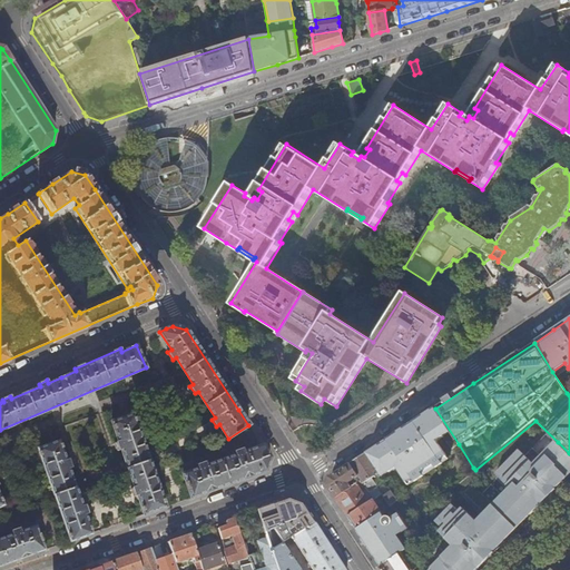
[(405,482),(445,457),(435,441),(442,436),(451,450),(459,444),(435,409),(420,419),(367,453),(380,472),(383,477),(385,474),(396,469),(405,482)]
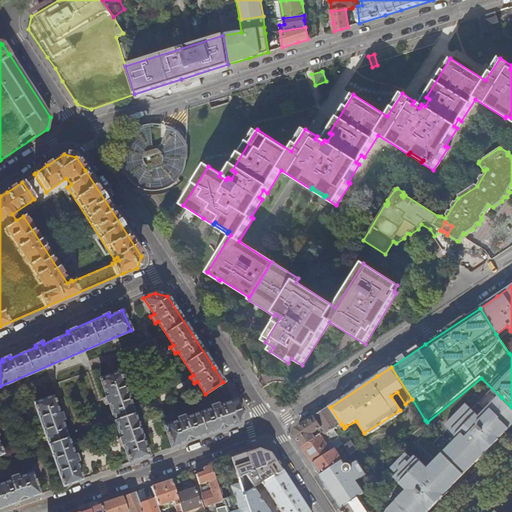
[(123,446),(130,462),(138,459),(148,456),(119,373),(100,379),(106,396),(104,397),(107,405),(109,404),(121,438),(119,438),(121,446),(123,446)]
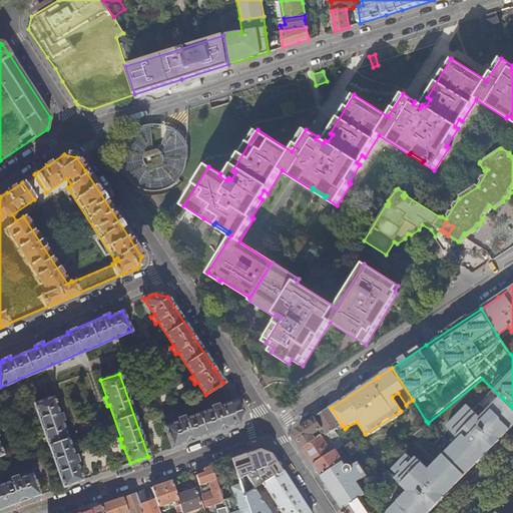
[(34,404),(63,487),(76,483),(82,480),(76,464),(78,463),(75,455),(73,456),(61,422),(63,421),(61,414),(58,415),(52,398),(34,404)]
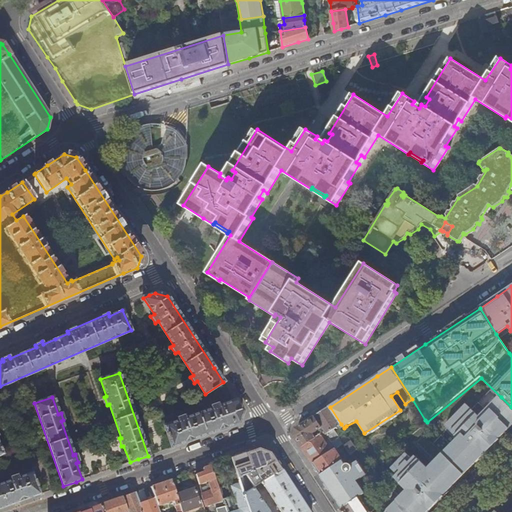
[(490,448),(511,426),(511,407),(501,397),(481,418),(467,405),(446,426),(459,440),(430,470),(416,457),(413,460),(407,454),(392,470),(397,476),(394,479),(408,492),(388,511),(428,511),(439,501),(490,448)]
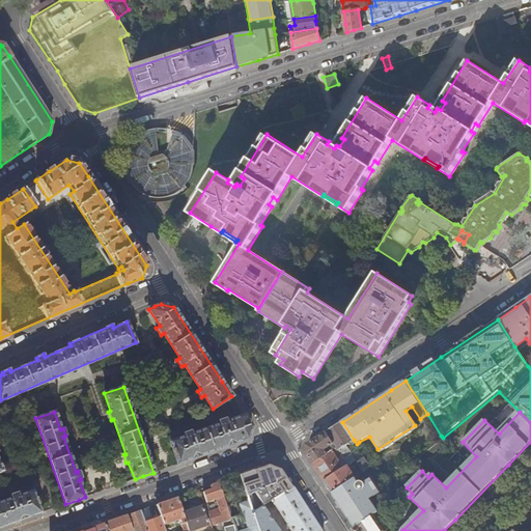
[(170,442),(178,464),(192,458),(248,439),(252,426),(248,421),(245,416),(227,421),(226,419),(218,421),(219,424),(192,435),(191,431),(183,435),(184,437),(170,442)]
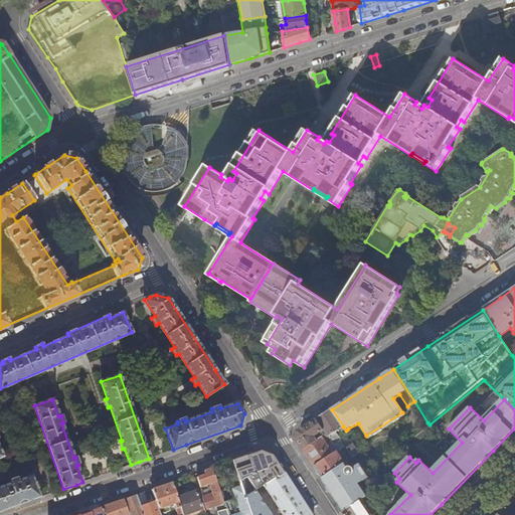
[(343,426),(332,409),(322,415),(317,419),(327,435),(328,437),(343,426)]
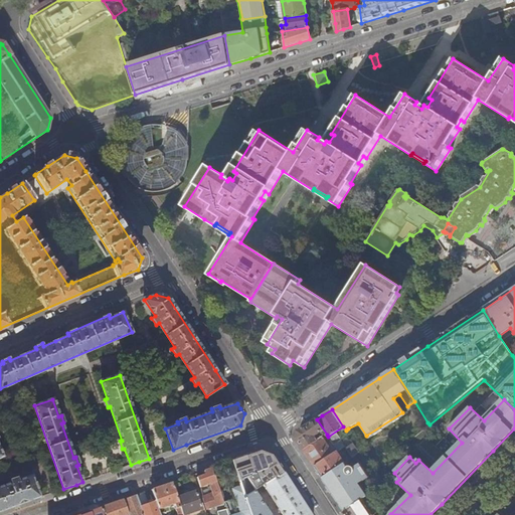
[(327,435),(317,419),(301,430),(299,442),(302,447),(304,450),(327,435)]
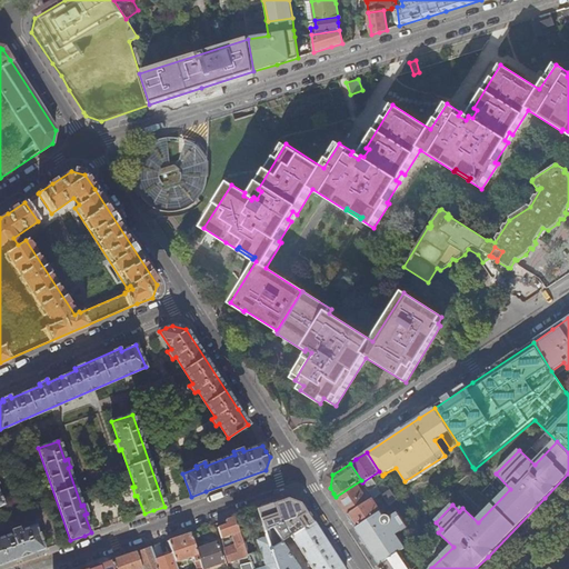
[(368,501),(360,490),(366,487),(362,482),(361,480),(336,497),(341,506),(348,516),(368,501)]
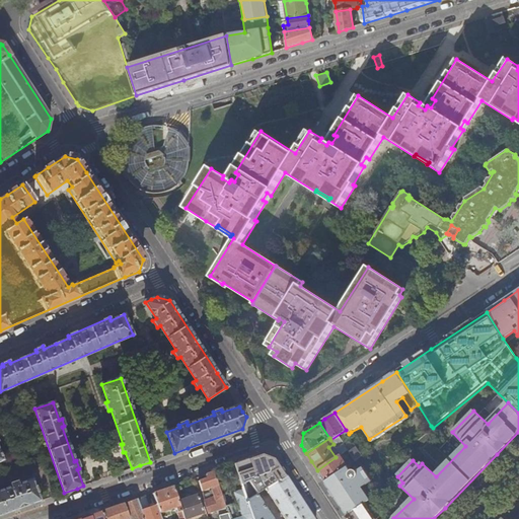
[(340,455),(348,450),(344,444),(336,449),(340,455)]
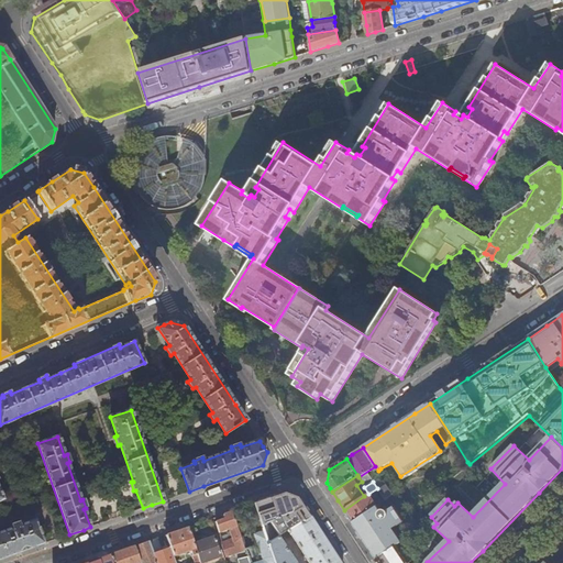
[(394,494),(387,485),(379,490),(385,499),(394,494)]
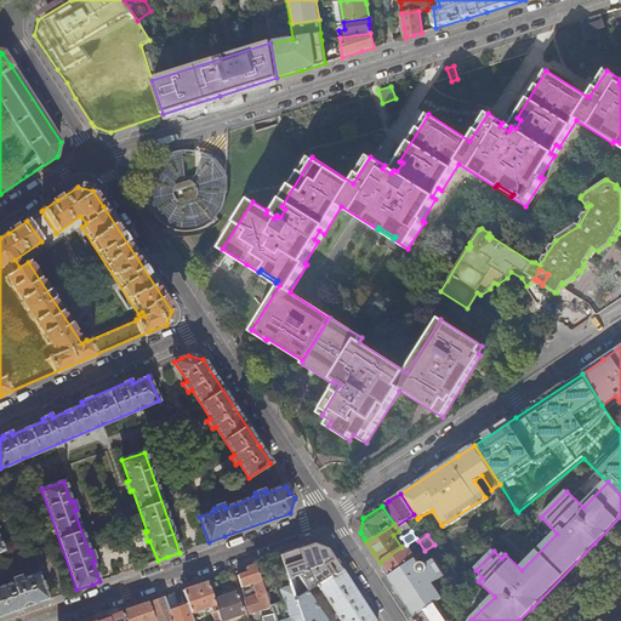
[(318,585),(332,575),(334,575),(341,570),(326,548),(313,543),(305,547),(279,556),(285,575),(296,571),(295,568),(303,564),(303,563),(307,562),(311,571),(288,580),(289,584),(295,600),(307,592),(318,585)]
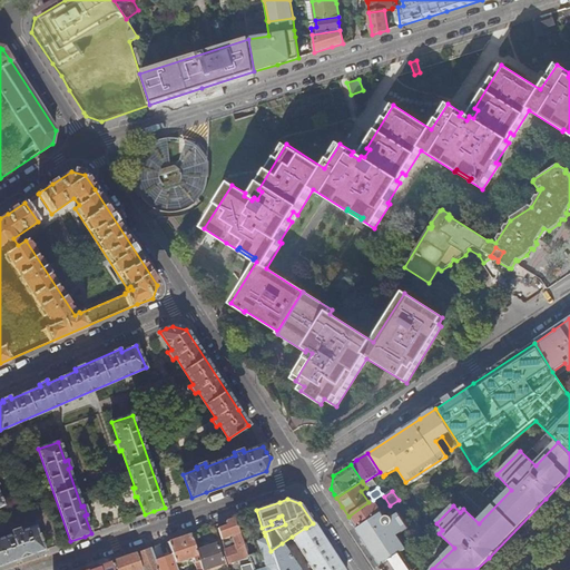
[(381,512),(373,500),(369,502),(349,517),(351,520),(356,529),(381,512)]
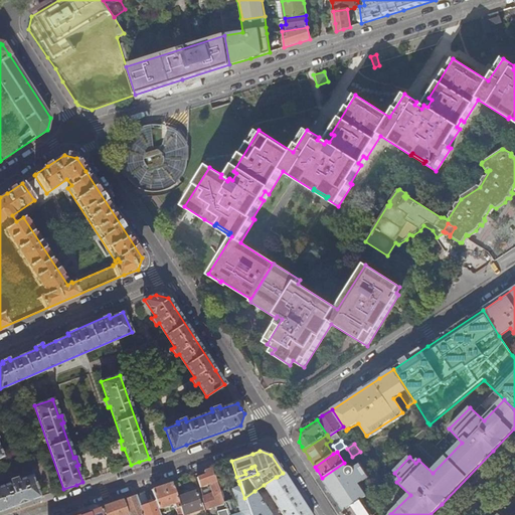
[(333,494),(365,474),(360,465),(353,469),(352,468),(351,467),(348,467),(347,468),(344,463),(322,478),(333,494)]
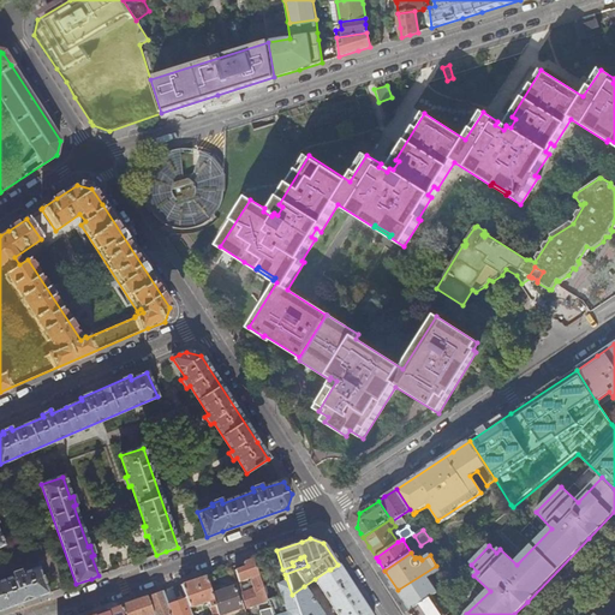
[(258,574),(252,560),(248,561),(244,563),(245,567),(236,571),(239,581),(258,574)]
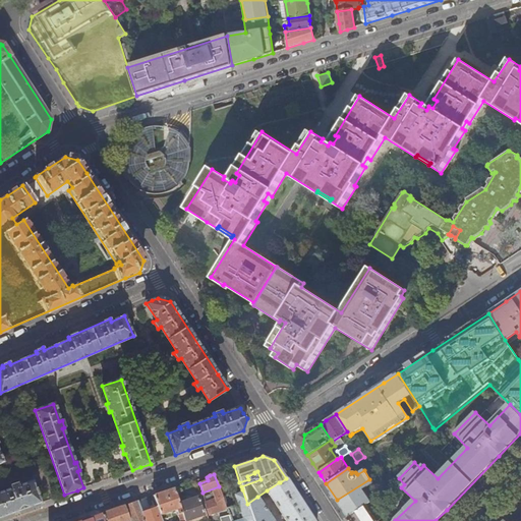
[(313,520),(307,511),(286,478),(280,482),(279,482),(267,490),(286,520),(313,520)]
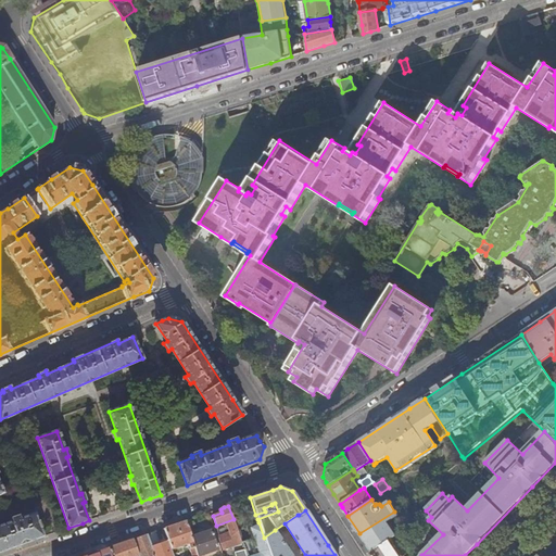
[(396,536),(387,522),(396,515),(394,512),(359,533),(371,552),(391,539),(396,536)]
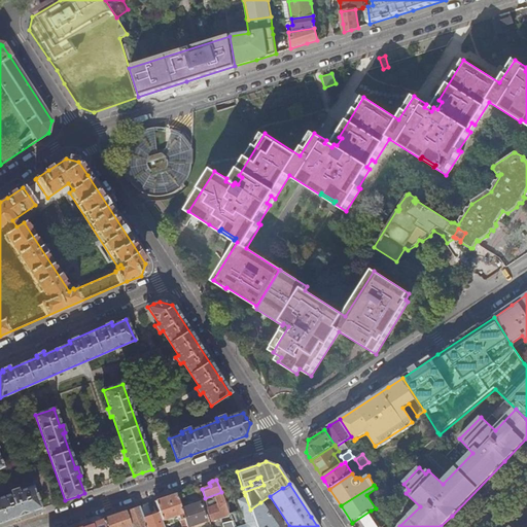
[(0,523),(41,510),(41,508),(33,488),(20,493),(19,490),(10,492),(11,495),(0,499),(0,523)]
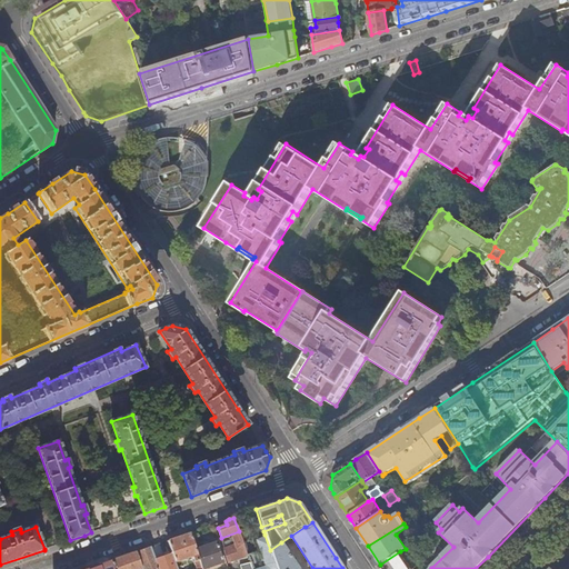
[(195,548),(190,533),(179,537),(168,541),(172,553),(175,562),(192,556),(196,568),(201,568),(195,548)]
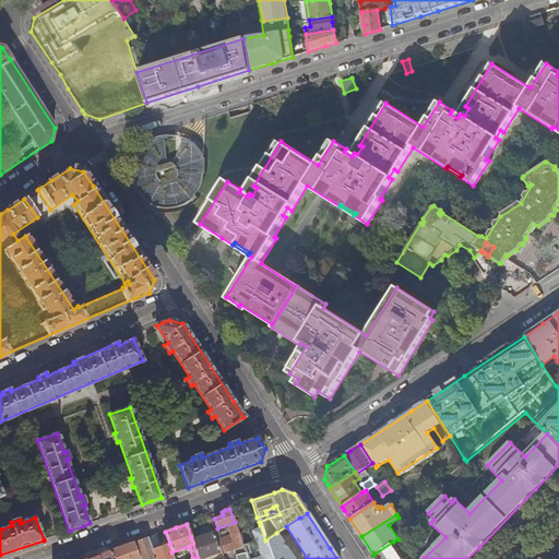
[(272,558),(265,540),(260,525),(248,530),(258,557),(251,558),(272,558)]
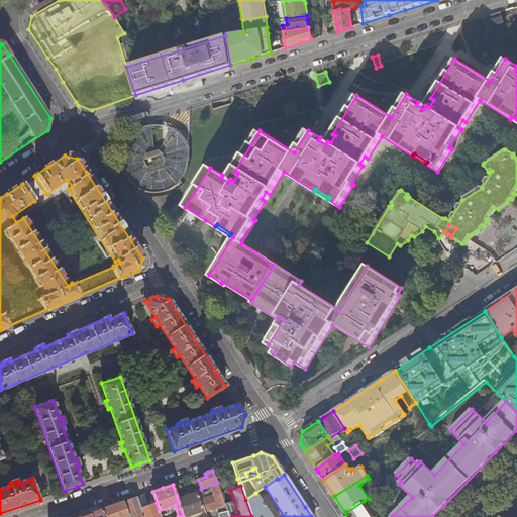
[(202,511),(195,492),(187,495),(177,498),(183,516),(202,511)]
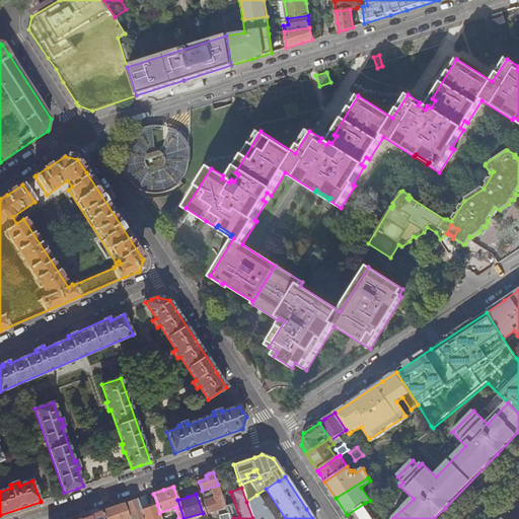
[(229,518),(221,495),(205,501),(209,513),(217,511),(219,518),(229,518)]
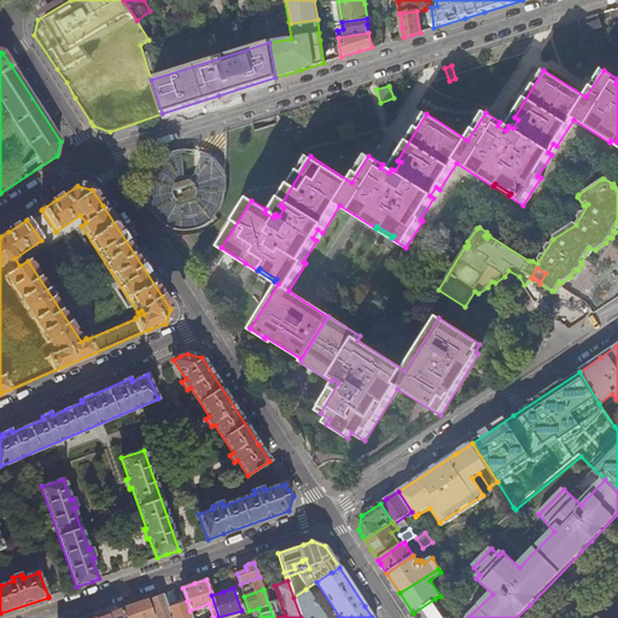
[(324,617),(305,589),(293,598),(301,617),(324,617)]
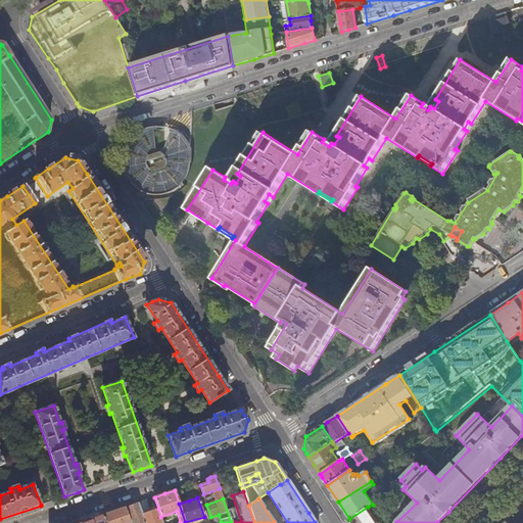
[(162,522),(160,517),(158,509),(151,511),(147,500),(138,504),(144,522),(162,522)]
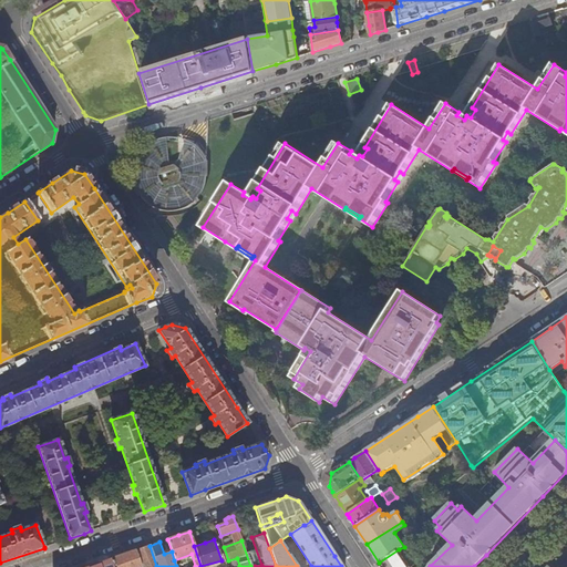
[(156,566),(150,546),(140,549),(110,560),(112,566),(156,566)]
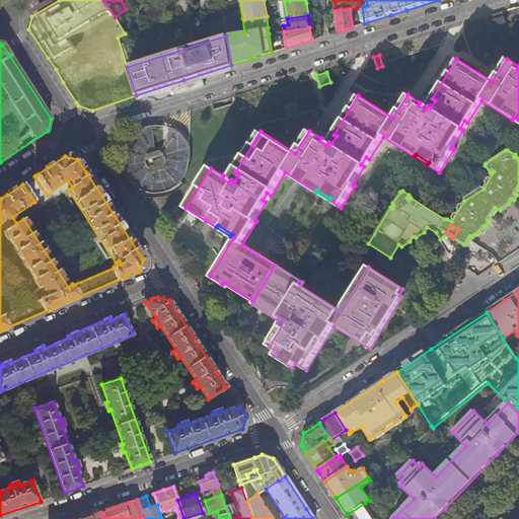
[(375,518),(365,503),(347,515),(349,518),(375,518)]
